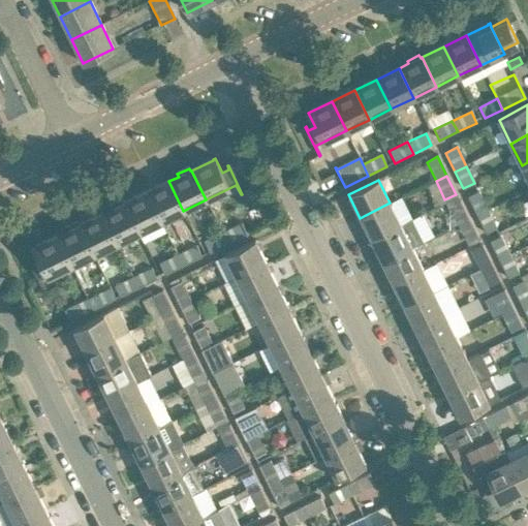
[(161,222),(183,211),(168,181),(147,192),(161,222)]
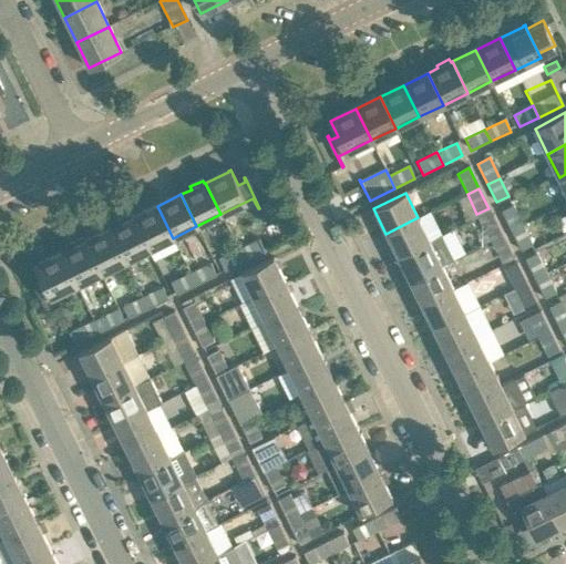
[(148,249),(173,238),(157,206),(133,218),(148,249)]
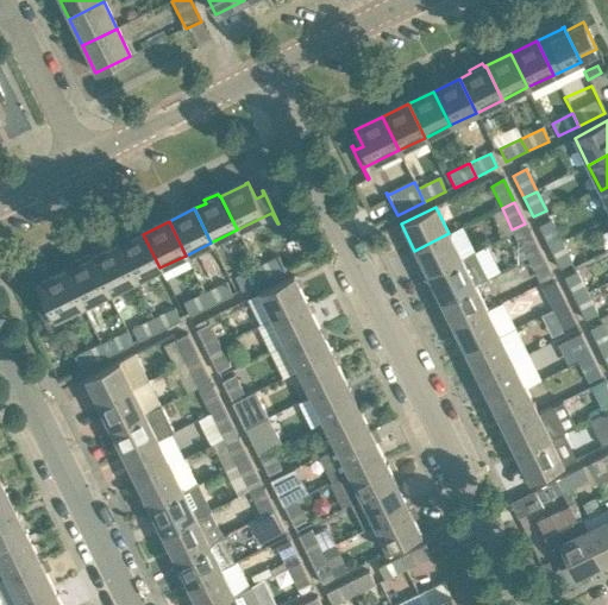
[(549,249),(562,243),(551,221),(538,227),(549,249)]
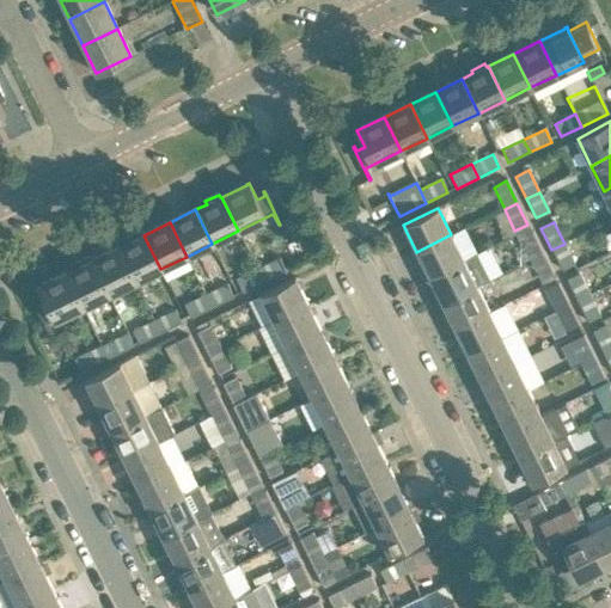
[(160,269),(144,235),(142,235),(140,233),(127,239),(128,243),(117,247),(134,282),(160,269)]
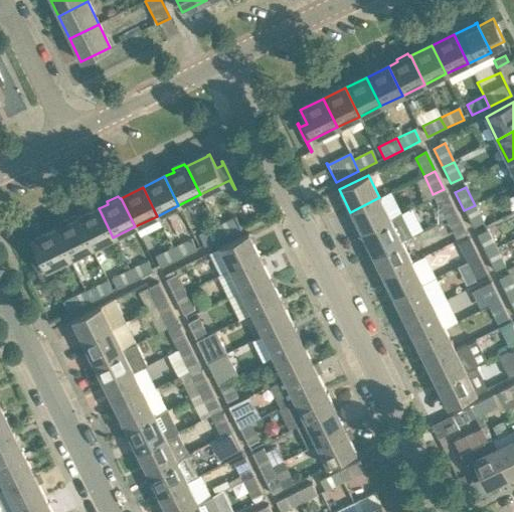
[(447,220),(457,215),(448,196),(437,201),(447,220)]
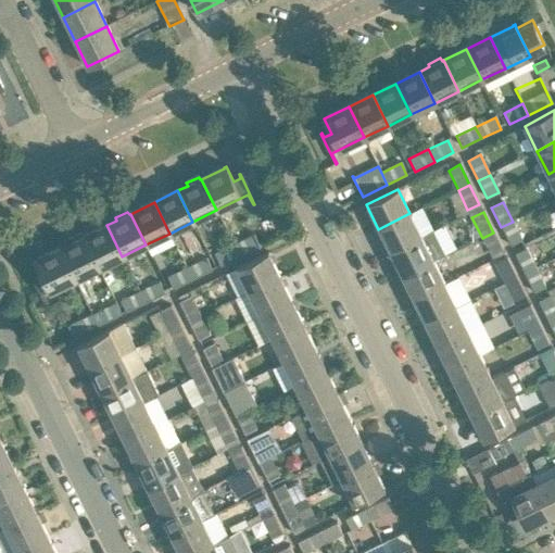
[(390,252),(421,237),(410,213),(378,229),(390,252)]
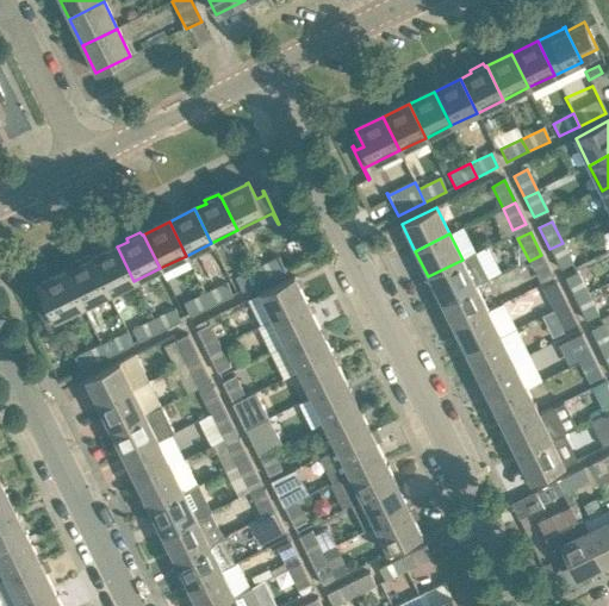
[(550,249),(560,270),(573,264),(563,243),(550,249)]
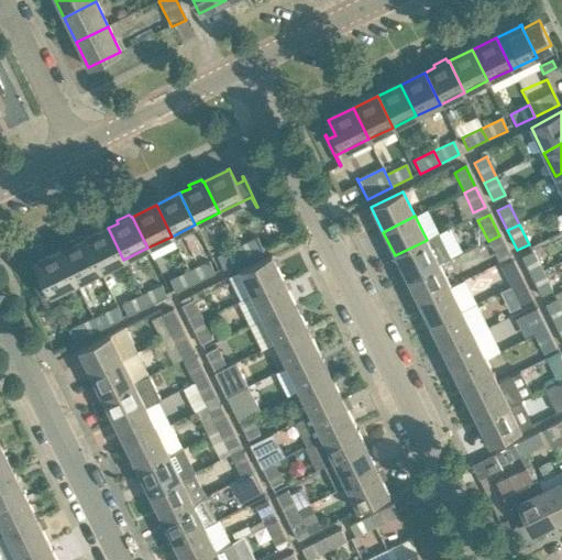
[(100,272),(123,260),(108,228),(85,240),(100,272)]
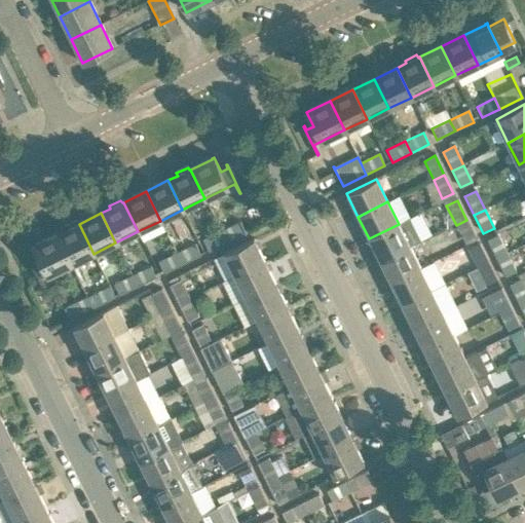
[(413,218),(420,237),(430,233),(423,214),(413,218)]
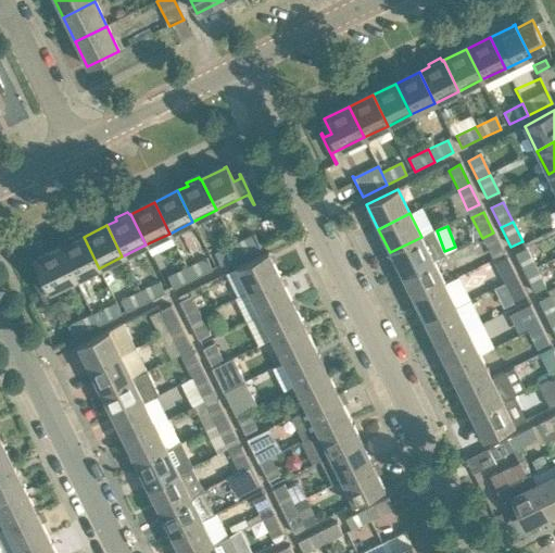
[(402,276),(433,260),(445,254),(433,231),(421,237),(390,252),(402,276)]
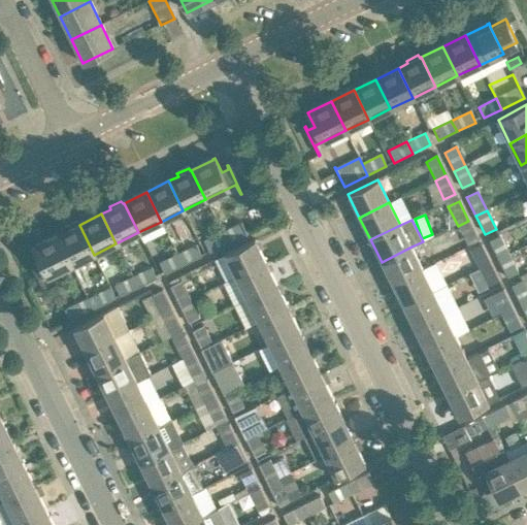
[(458,226),(468,247),(479,241),(468,221),(458,226)]
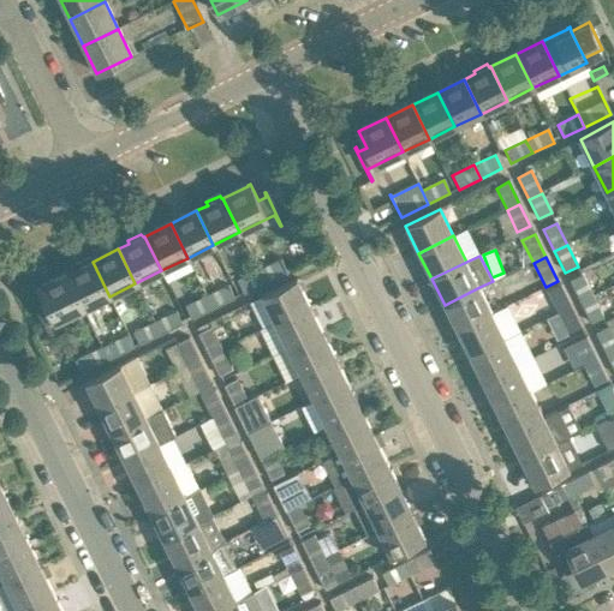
[(93,262),(90,262),(89,259),(76,265),(77,269),(66,274),(83,309),(109,297),(93,262)]
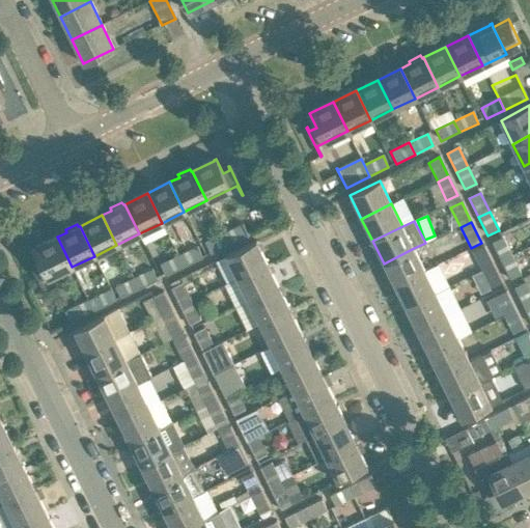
[(228,246),(248,237),(243,224),(242,224),(242,225),(223,234),(228,246)]
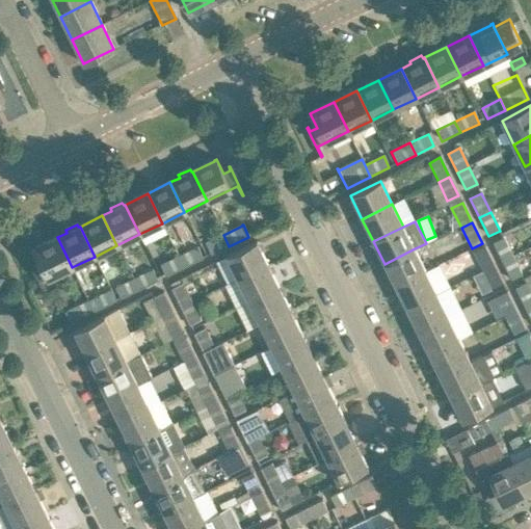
[(211,256),(229,246),(223,235),(205,244),(211,256)]
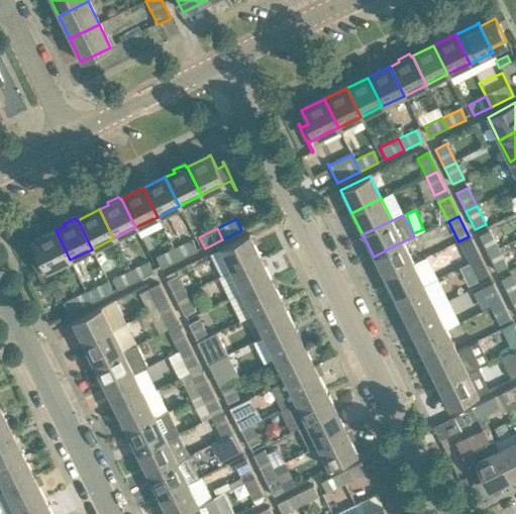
[(39,274),(70,260),(56,230),(34,241),(34,240),(32,241),(39,257),(32,260),(30,255),(29,257),(43,284),(44,284),(39,274)]
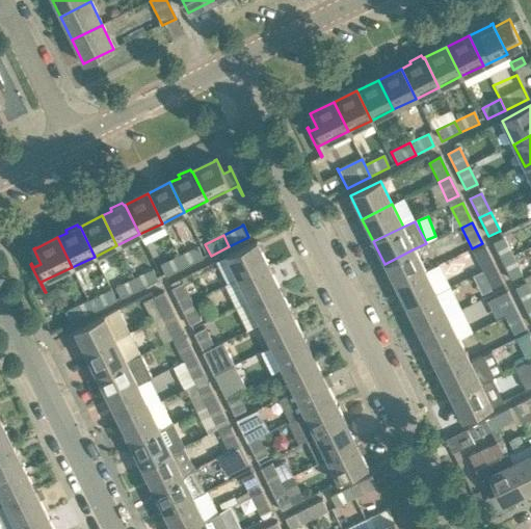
[(502,263),(512,257),(504,238),(493,244),(502,263)]
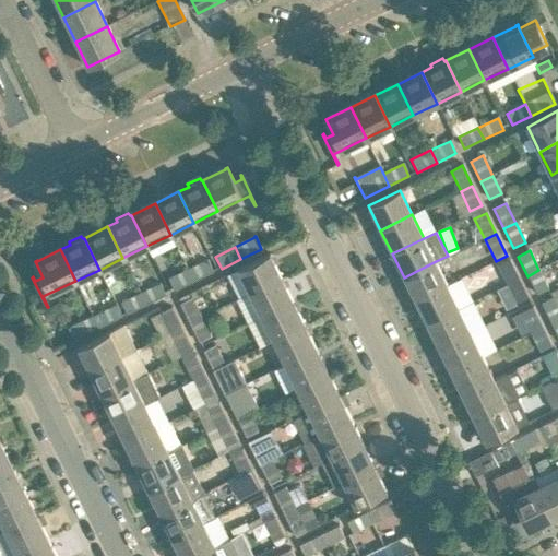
[(249,295),(282,279),(270,255),(237,270),(249,295)]
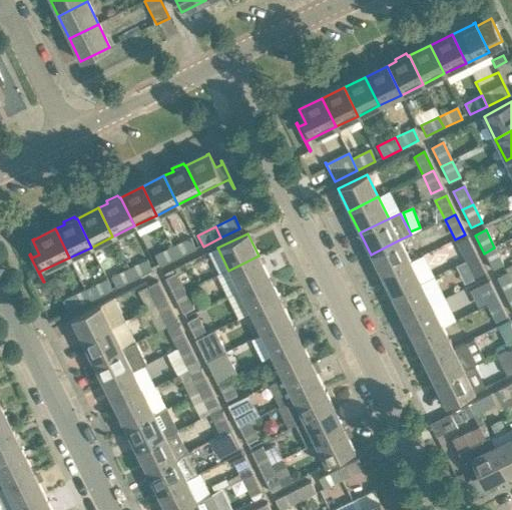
[(172,247),(178,259),(195,249),(190,238),(172,247)]
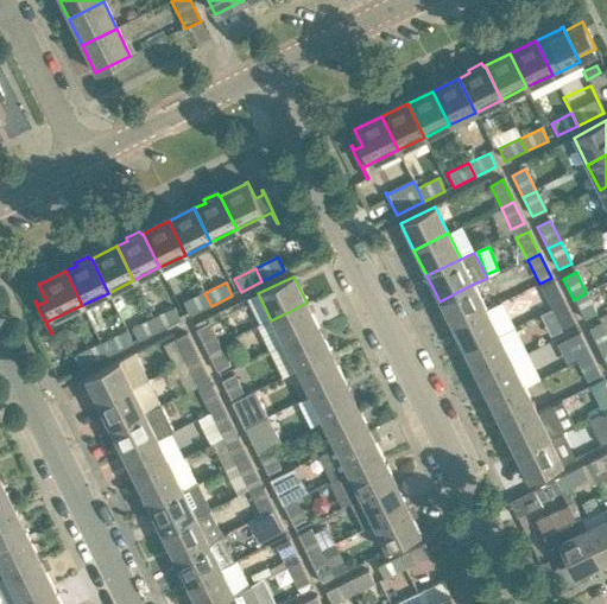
[(551,312),(564,305),(554,283),(541,288),(551,312)]
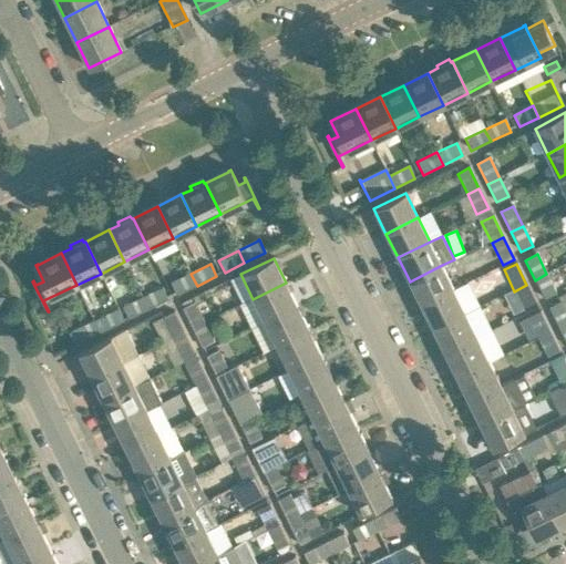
[(421,305),(453,289),(442,265),(410,282),(421,305)]
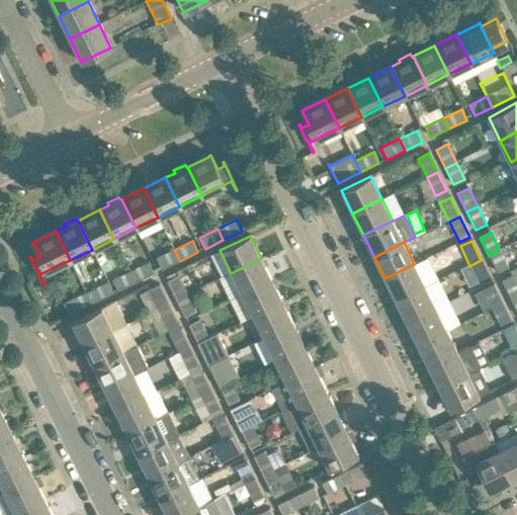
[(162,270),(180,261),(174,250),(156,259),(162,270)]
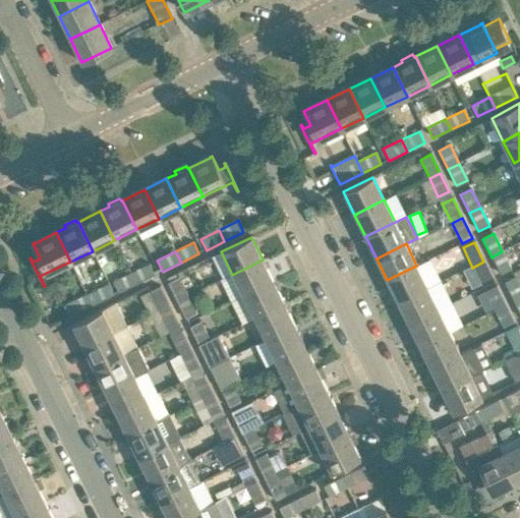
[(492,257),(500,275),(511,269),(502,251),(492,257)]
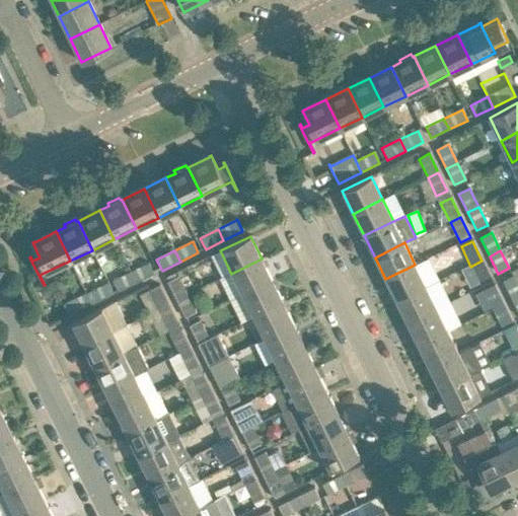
[(242,295),(272,281),(262,259),(231,274),(242,295)]
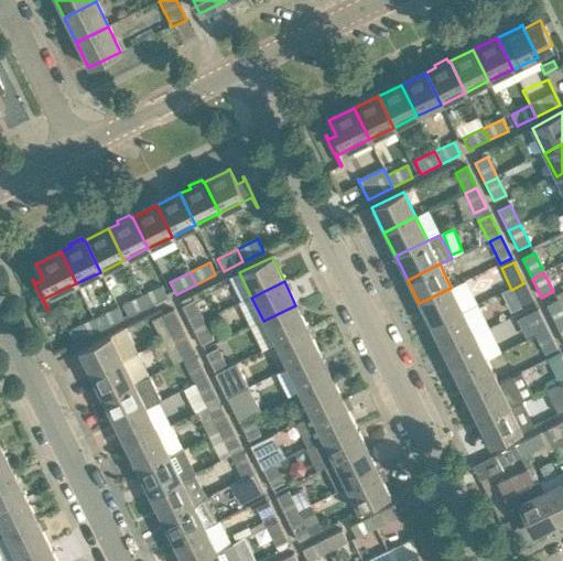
[(511,290),(519,308),(532,301),(523,283),(511,290)]
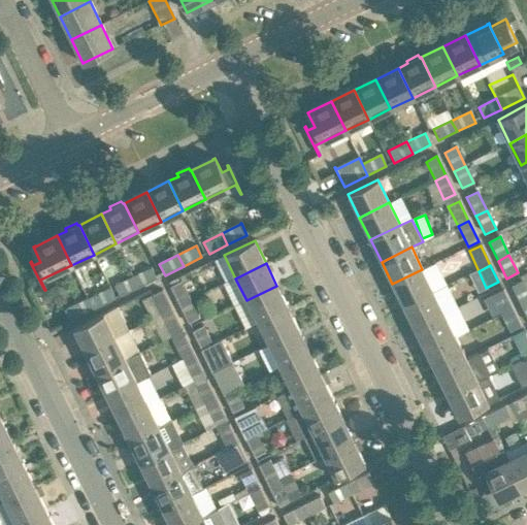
[(132,277),(138,289),(156,280),(150,268),(132,277)]
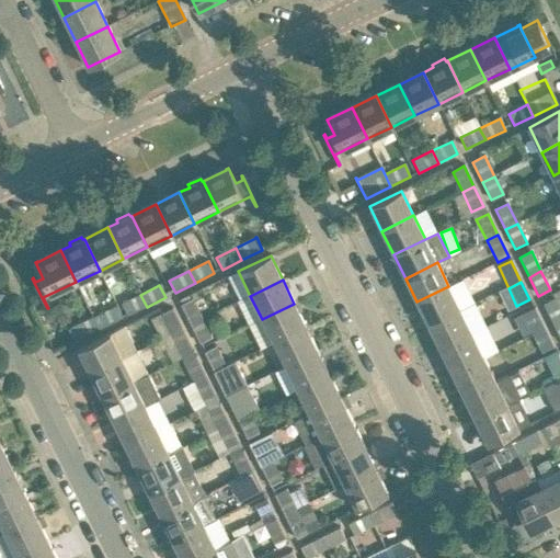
[(429,326),(460,310),(448,286),(416,302),(429,326)]
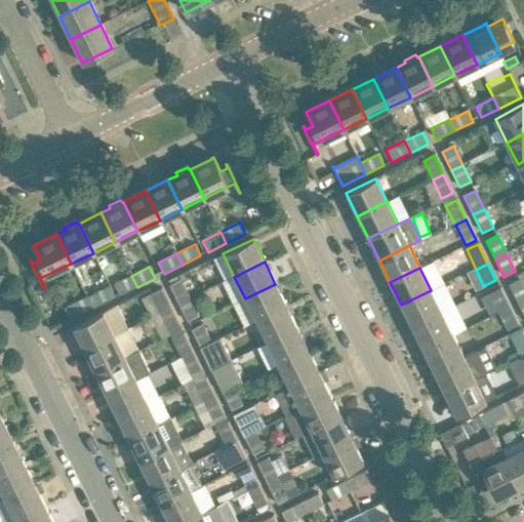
[(119,295),(137,287),(131,276),(114,285),(119,295)]
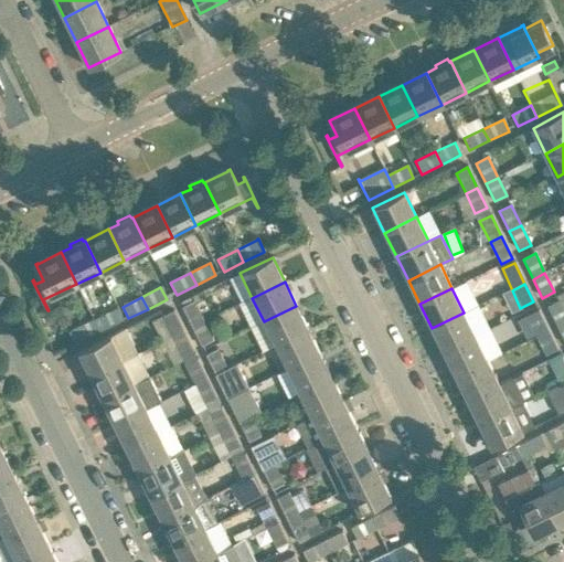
[(191,328),(203,321),(193,301),(181,308),(191,328)]
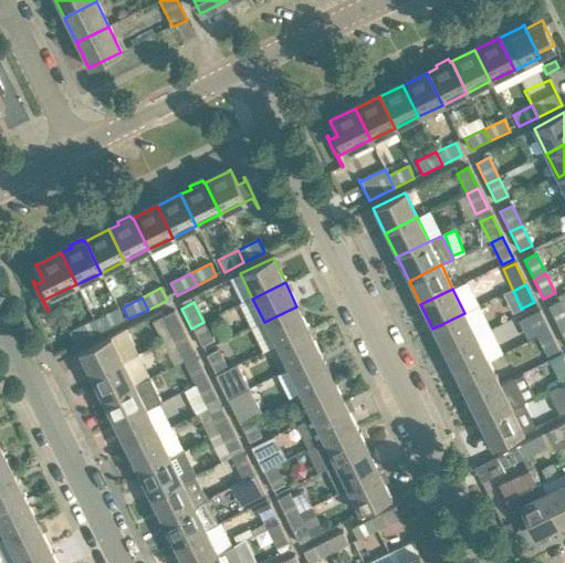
[(557,326),(564,322),(564,314),(560,302),(548,308),(557,326)]
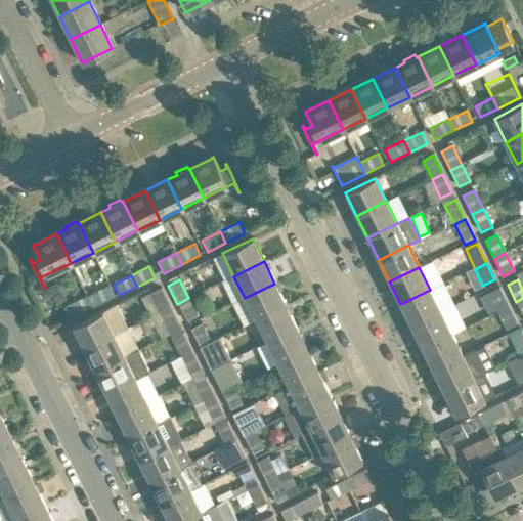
[(244,327),(256,320),(286,306),(274,284),(245,298),(232,304),(244,327)]
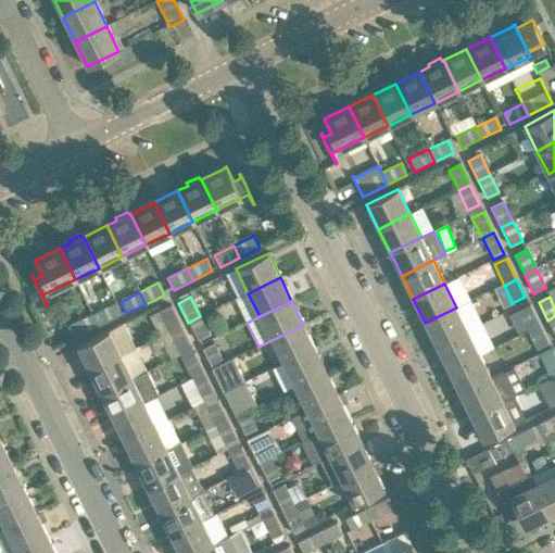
[(92,315),(98,327),(117,317),(112,305),(92,315)]
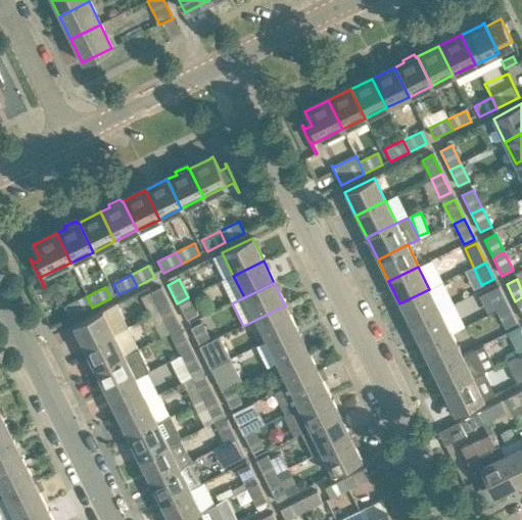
[(159,312),(170,306),(160,288),(150,294),(159,312)]
